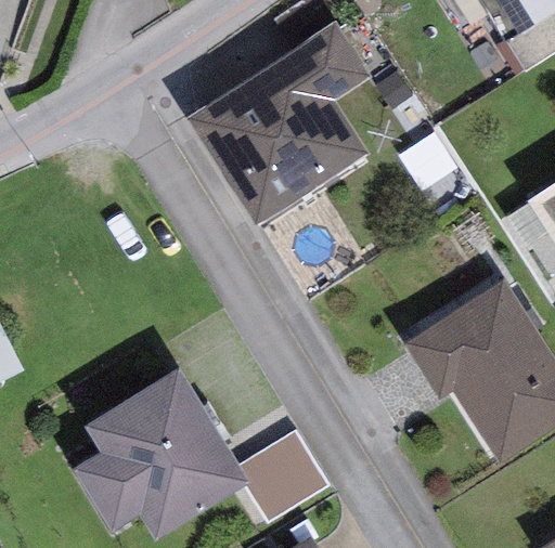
[(478,0),(523,68),(554,48),(554,0),(478,0)]
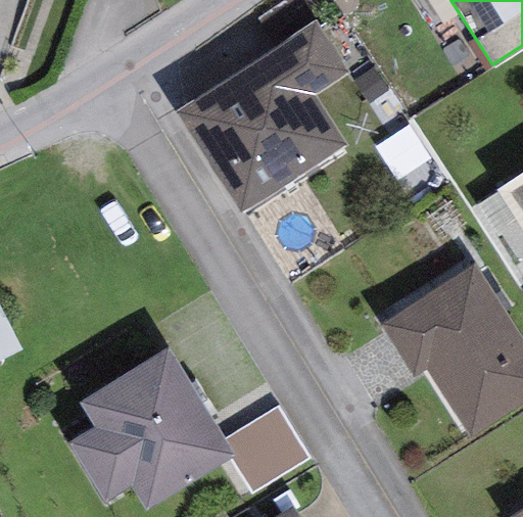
[(316,20),(175,110),(240,212),(346,144),(314,94),(348,72),(316,20)]
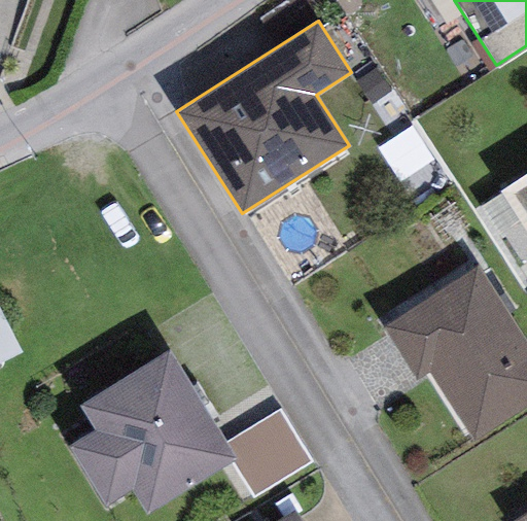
[(526,172),(501,189),(526,229),(526,172)]
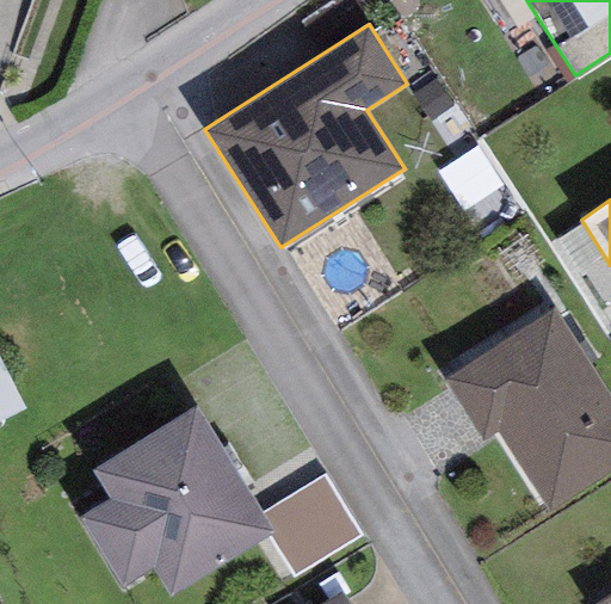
[(610,396),(553,309),(446,380),(483,437),(495,429),(549,509),(610,467),(610,396)]
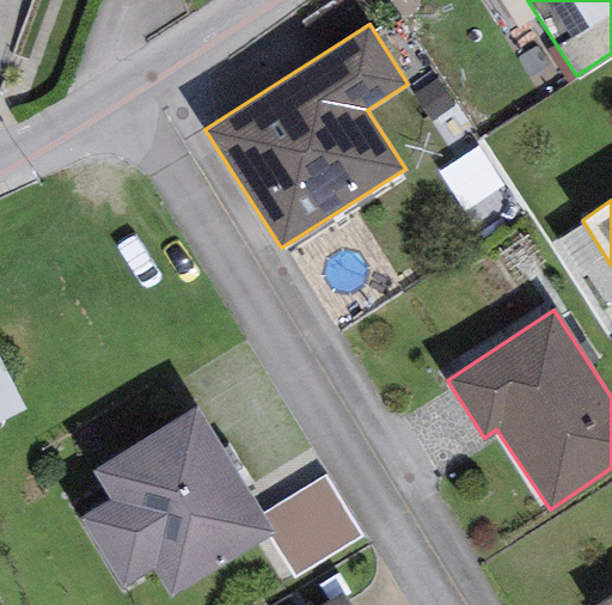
[(0,356),(0,414),(24,402),(0,356)]
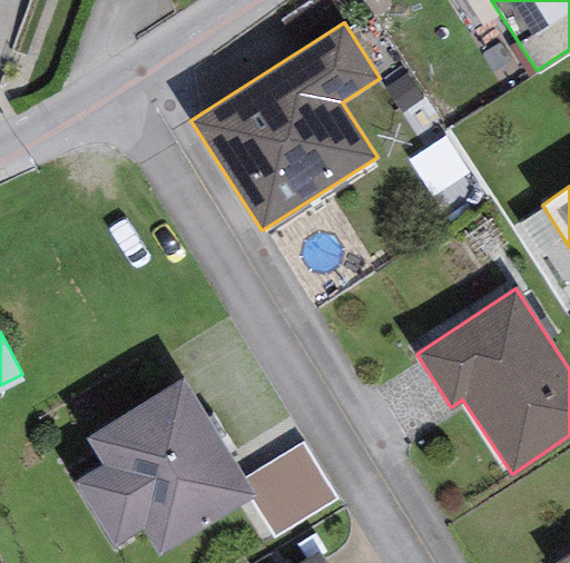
[(254,497),(183,381),(86,440),(101,465),(75,482),(115,546),(140,531),(157,556),(254,497)]
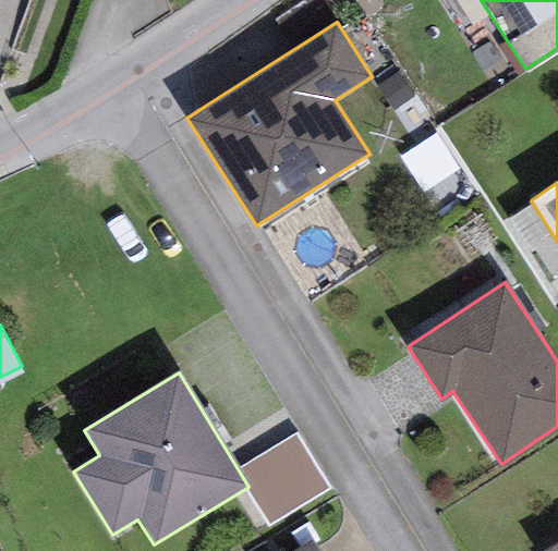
[(271,519),(335,490),(306,430),(243,461),(271,519)]
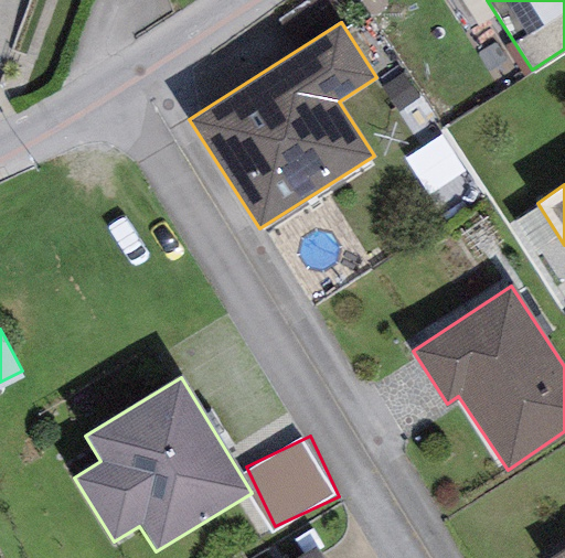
[(323,557),(317,547),(298,557),(323,557)]
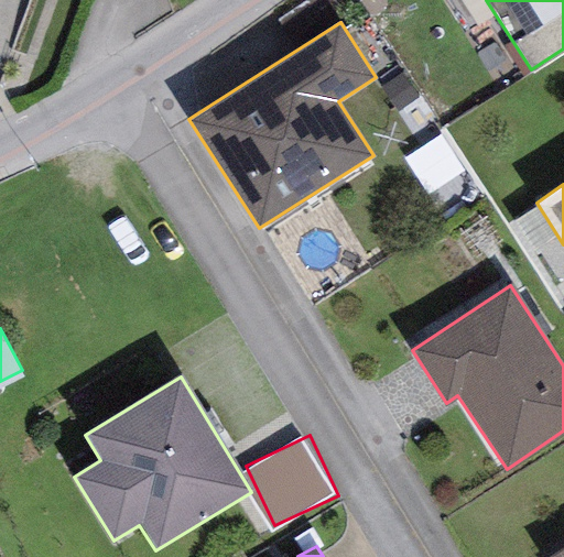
All buildings are outlined.
